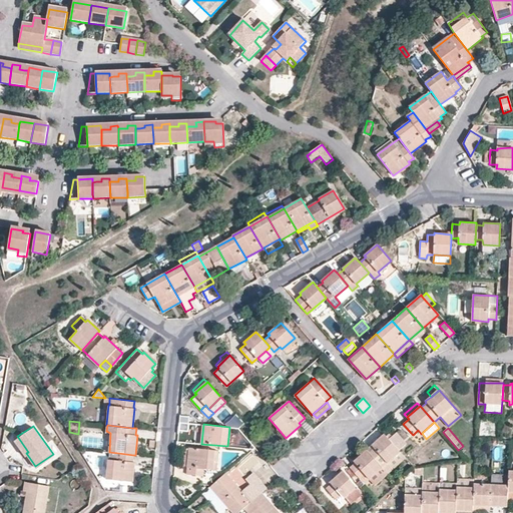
[(294,431),(286,438),(290,442),(298,436),(294,431)]
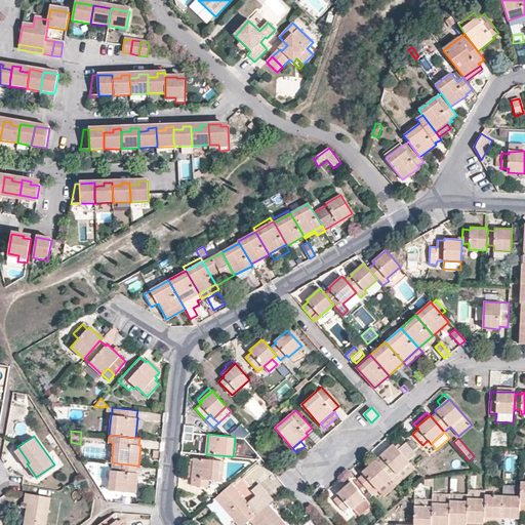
[(406,443),(401,447),(398,449),(407,460),(415,453),(406,443)]
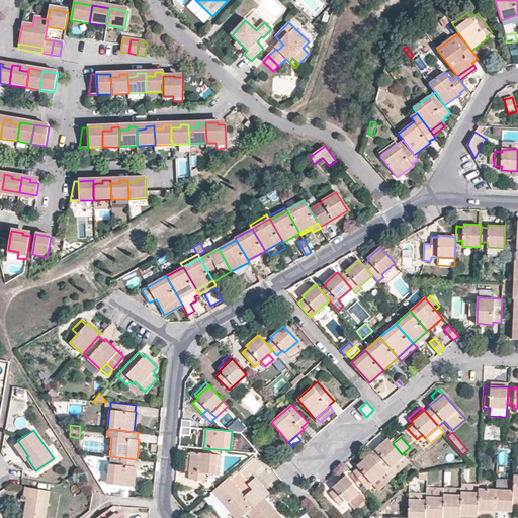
[(390,440),(389,438),(375,449),(391,467),(404,455),(402,454),(393,443),(390,440)]
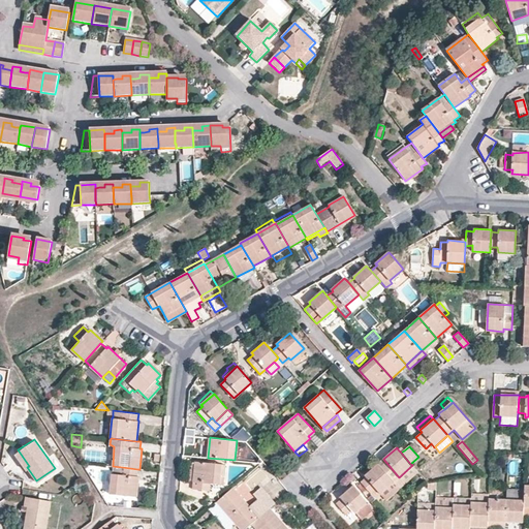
[(29,466),(18,449),(13,453),(25,468),(27,467),(29,466)]
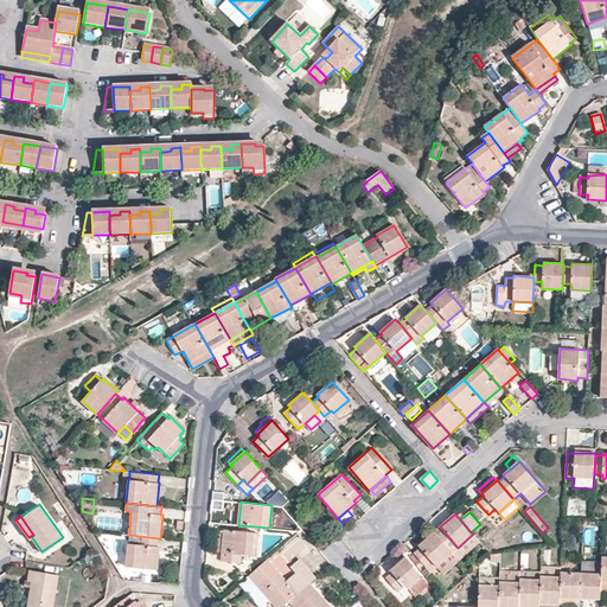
[(255,532),(224,529),(222,551),(222,561),(238,562),(238,554),(253,555),(255,532)]
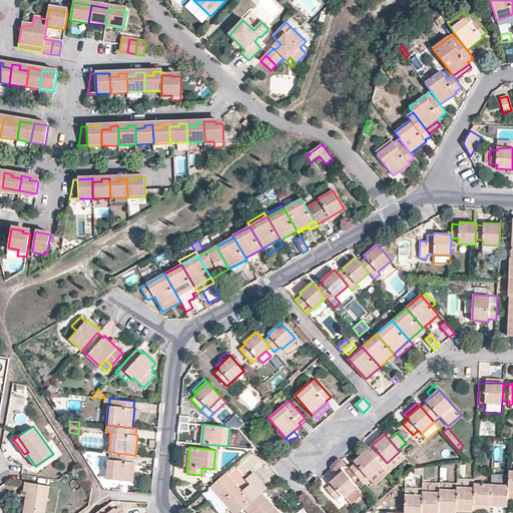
[(355,463),(350,467),(352,470),(357,475),(359,478),(363,483),(364,484),(369,480),(374,485),(387,474),(367,450),(354,461),(355,463)]
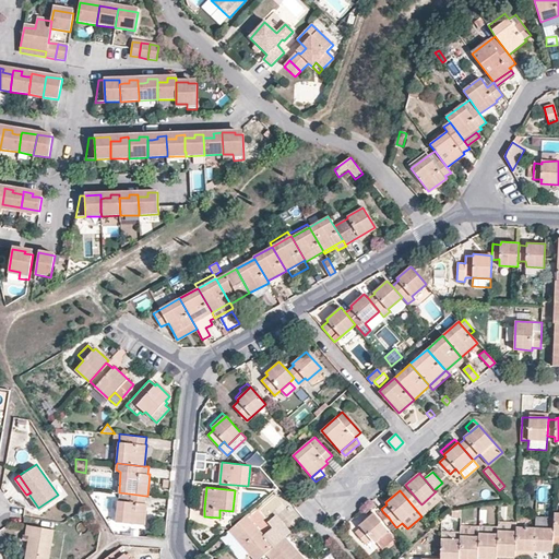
[(441,498),(436,491),(421,504),(427,510),(441,498)]
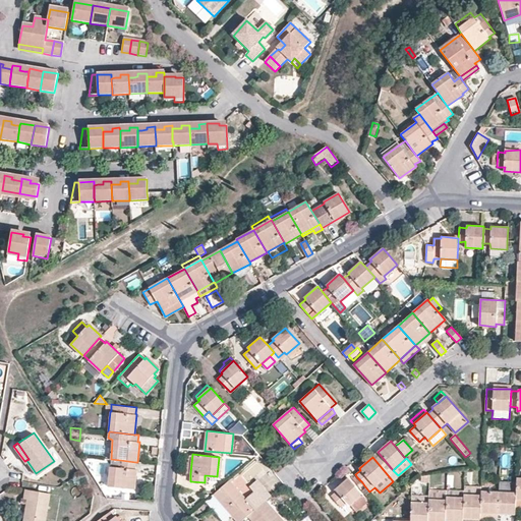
[(135,462),(120,460),(119,467),(111,466),(108,485),(134,488),(136,469),(134,469),(135,462)]
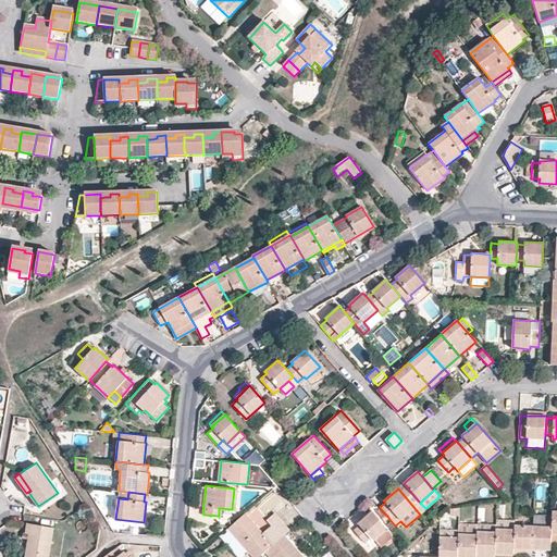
[(448,507),(444,502),(434,509),(440,515),(448,507)]
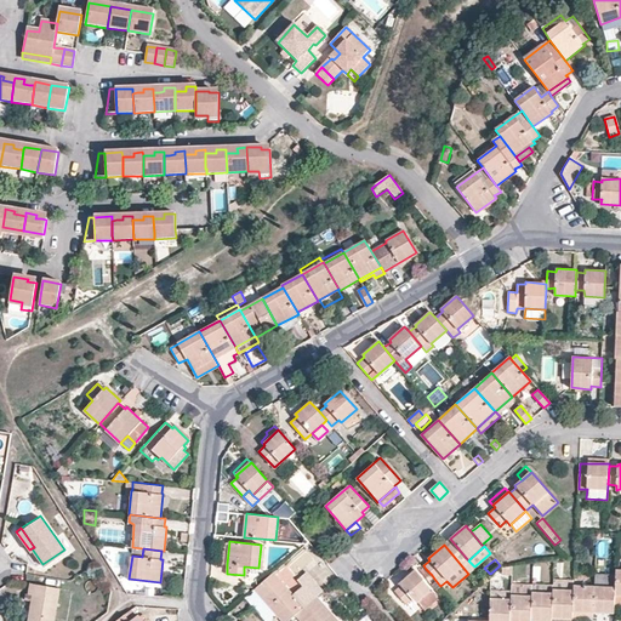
[(512,565),(501,567),(501,575),(512,575),(512,565)]
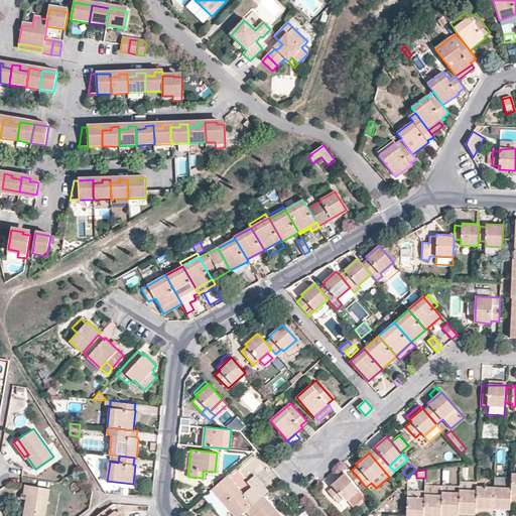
[(359,478),(354,473),(350,476),(355,481),(359,478)]
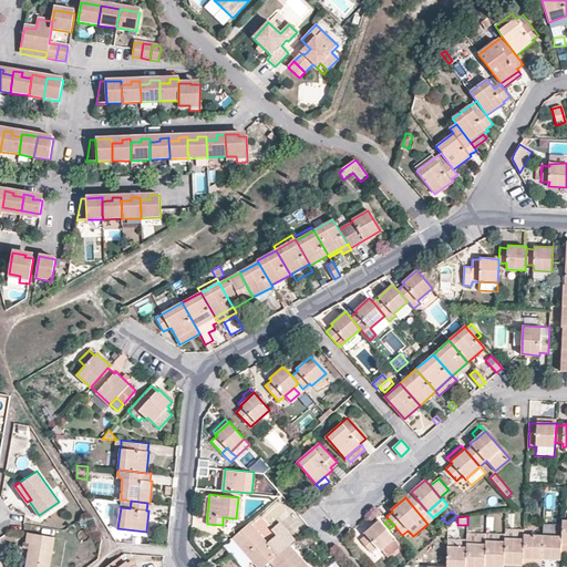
[(397,542),(379,521),(364,533),(366,535),(360,539),(371,552),(377,546),(380,550),(382,548),(388,556),(399,546),(397,543),(397,542)]
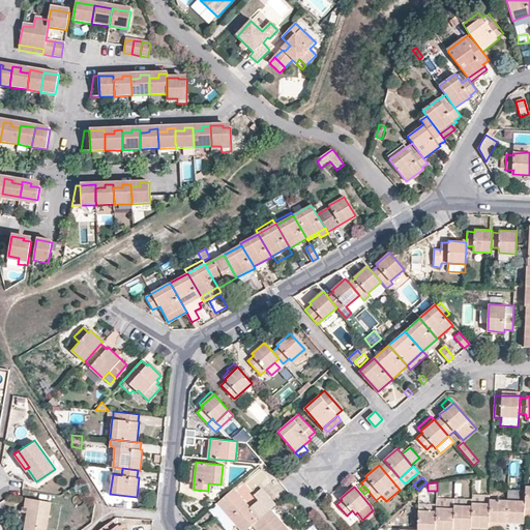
[(233,488),(217,502),(242,529),(244,529),(253,524),(269,508),(275,504),(260,488),(254,493),(259,499),(249,507),(233,488)]
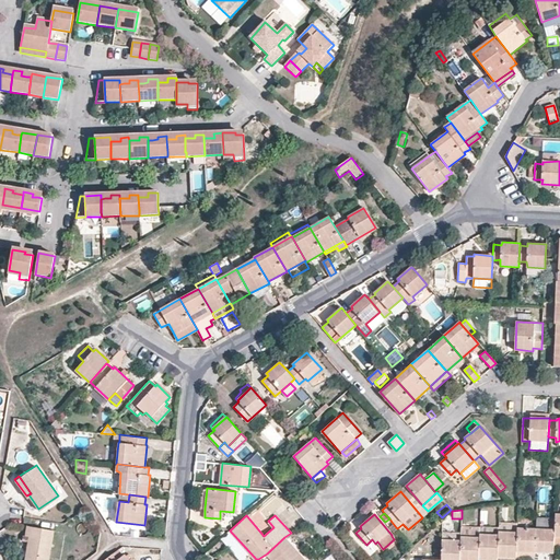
[(555,529),(556,518),(537,518),(536,528),(555,529)]
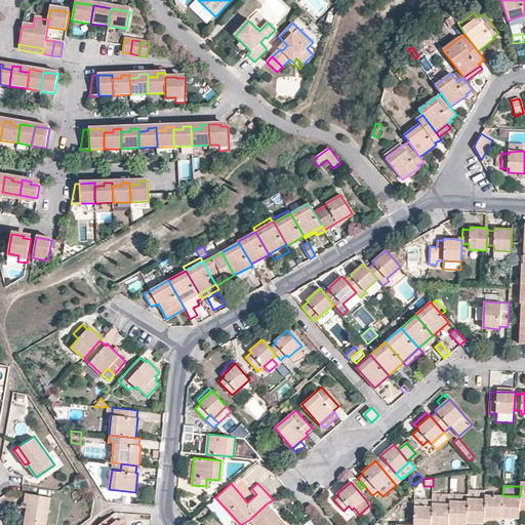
[(371,494),(367,489),(363,492),(368,497),(371,494)]
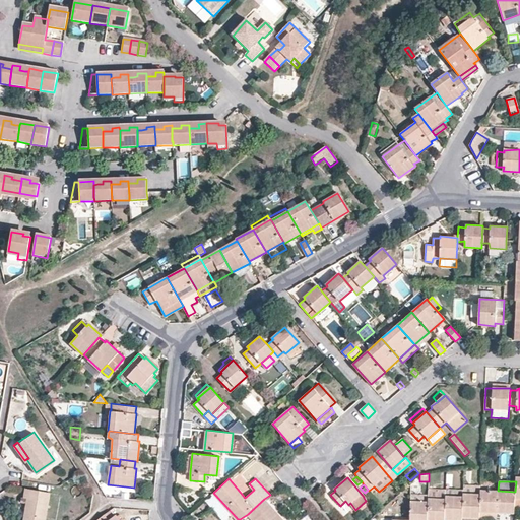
[(480,491),(480,485),(463,485),(463,490),(463,494),(480,495),(480,491)]
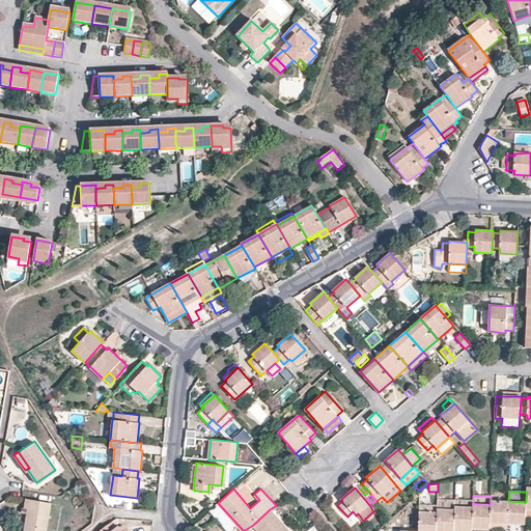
[(29,508),(25,530),(47,530),(52,502),(26,498),(25,507),(29,508)]
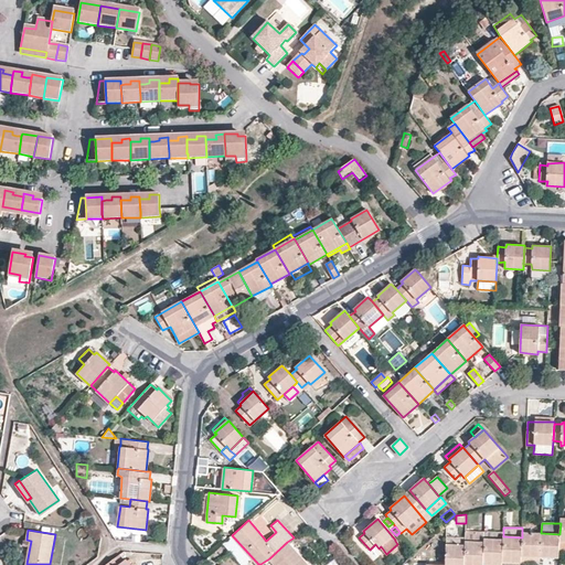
[(484,532),(465,532),(465,539),(465,541),(483,542),(483,539),(484,532)]
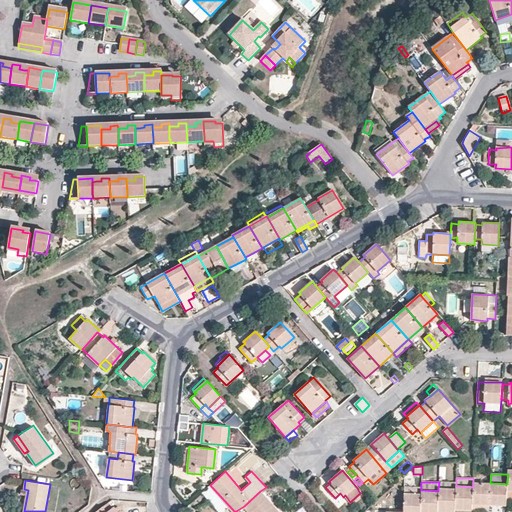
[(490,483),(473,483),(473,487),(472,504),(489,505),(490,483)]
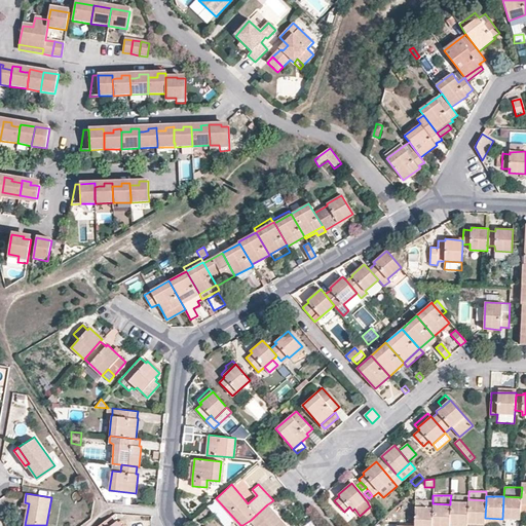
[(521,497),(503,496),(502,519),(520,519),(520,512),(521,497)]
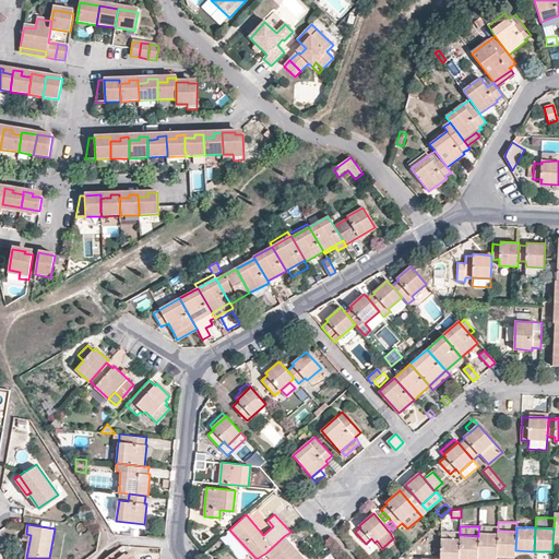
[(516,532),(498,531),(498,534),(497,557),(515,557),(515,550),(516,532)]
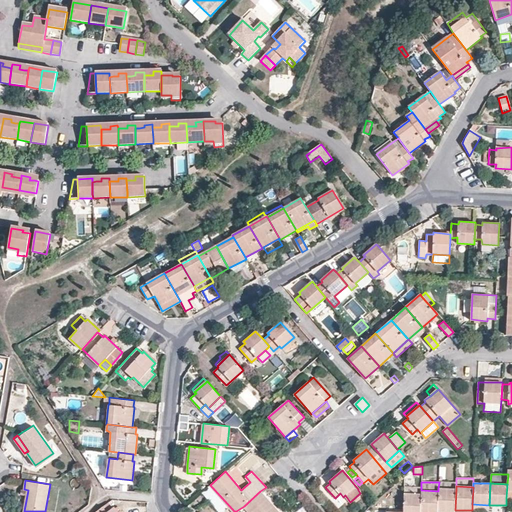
[(454,511),(455,510),(456,489),(438,488),(438,491),(437,511),(443,511),(454,511)]
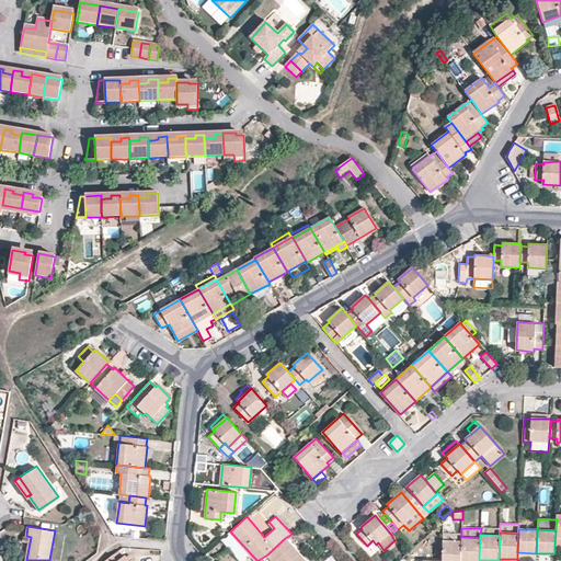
[(479,560),(480,538),(461,537),(461,541),(460,560),(479,560)]
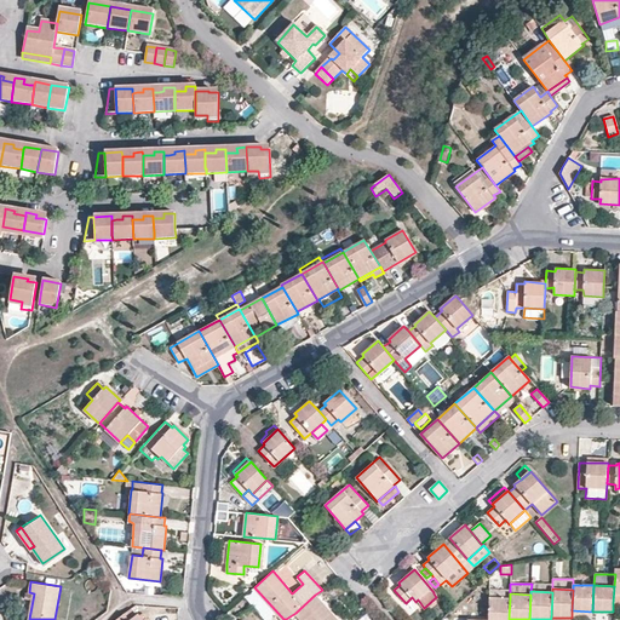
[(338,619),(315,595),(296,613),(302,619),(338,619)]
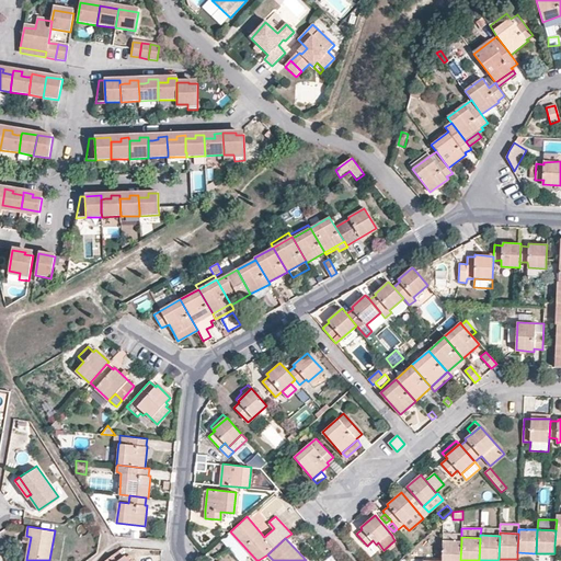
[(460,560),(461,541),(443,540),(442,560),(460,560)]
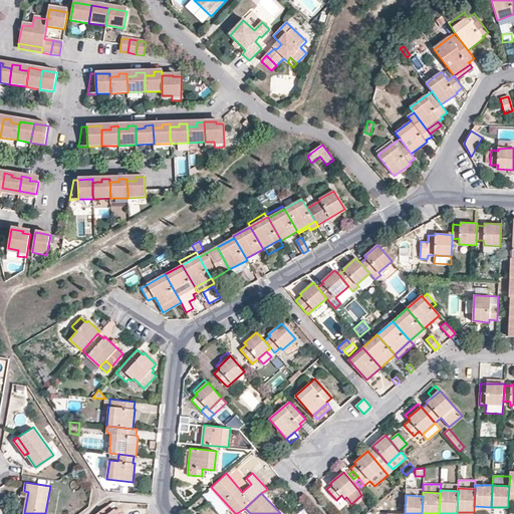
[(118,513),(115,510),(114,508),(112,510),(108,504),(94,513),(118,513)]
